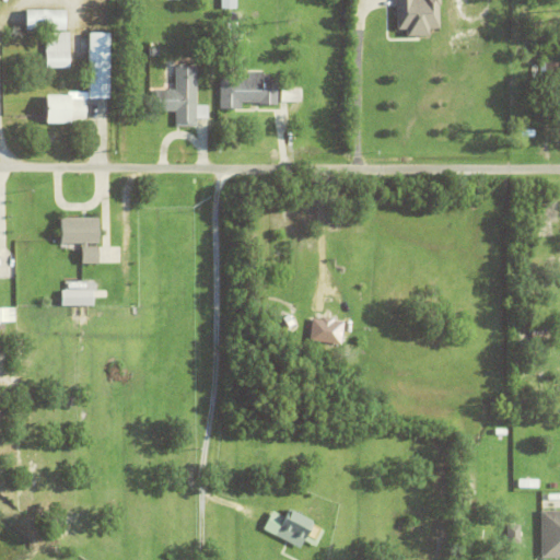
[(234,0),(219,0),(219,9),(235,9),(234,0)]
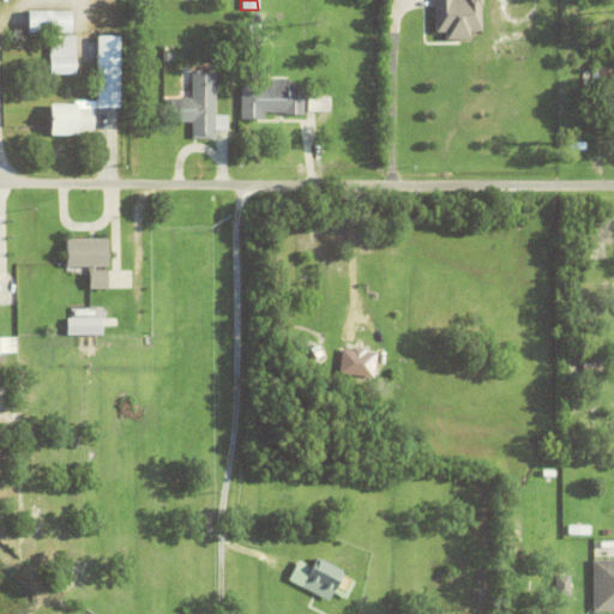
[(433,0),(433,34),(445,34),(445,40),(469,40),(469,31),(481,31),(480,0),(433,0)]
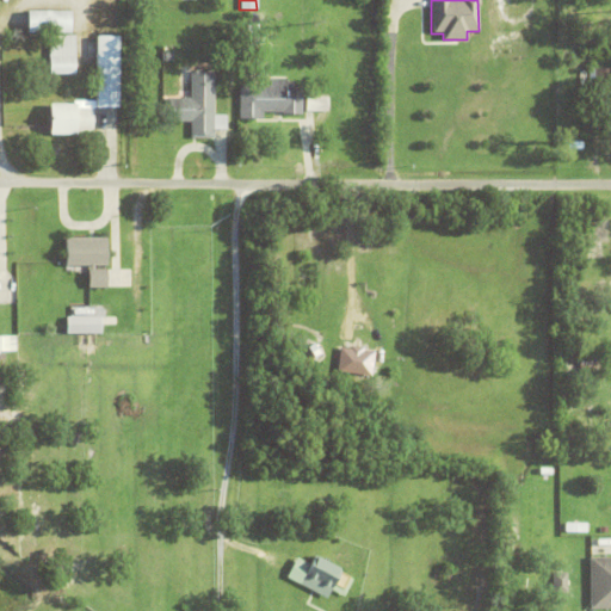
[(50,74),(50,35),(75,35),(75,74),(50,74)]
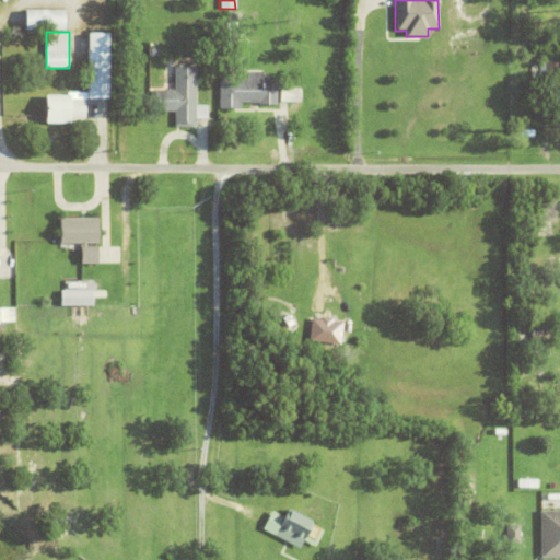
[(89,32),(108,32),(108,98),(89,98),(89,32)]
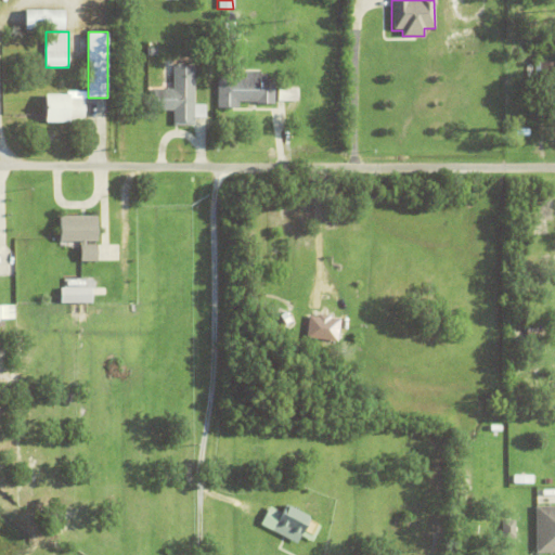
[(227,34),(240,33),(241,41),(228,42),(227,34)]
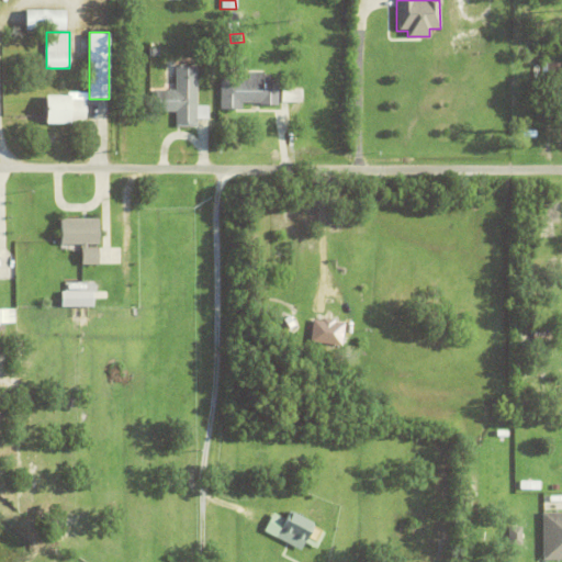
[(561,81),(542,81),(542,63),(561,63),(561,81)]
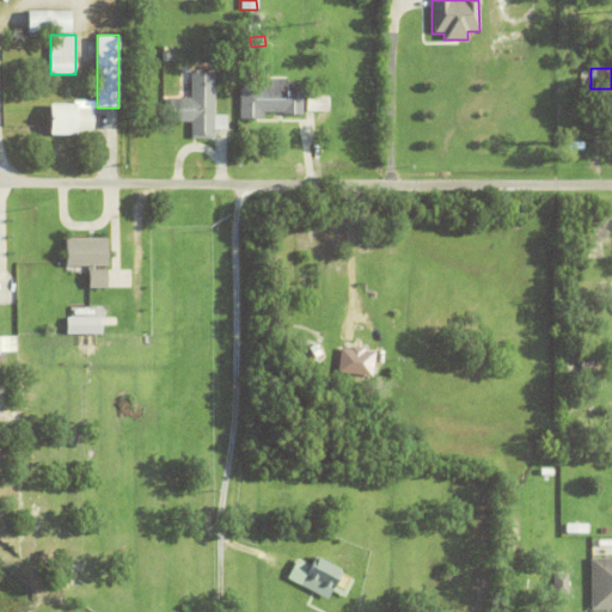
[(227,115),(228,129),(214,129),(214,138),(191,138),(191,122),(167,122),(167,98),(191,98),(191,71),(214,71),(214,115),(227,115)]
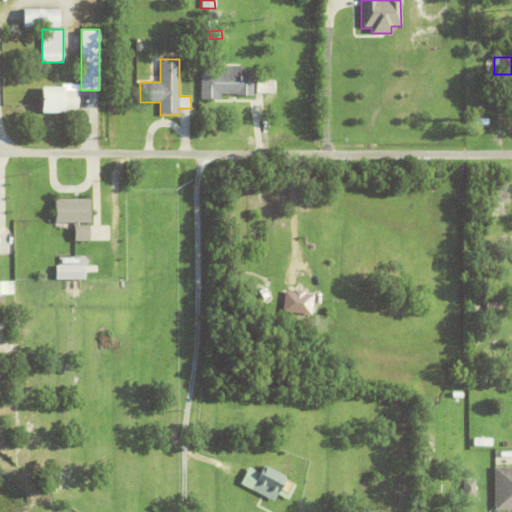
[(246,68),(246,72),(254,72),(254,96),(236,96),(236,94),(220,94),(220,99),(201,99),(201,72),(221,72),(221,65),(240,65),(240,68),(246,68)]
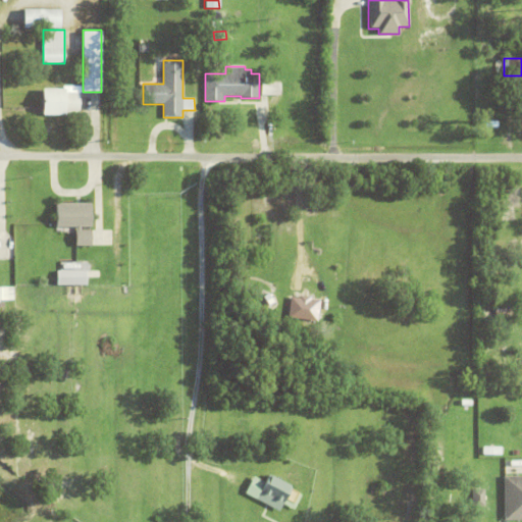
[(42,114),(42,88),(65,88),(65,91),(80,92),(80,114),(42,114)]
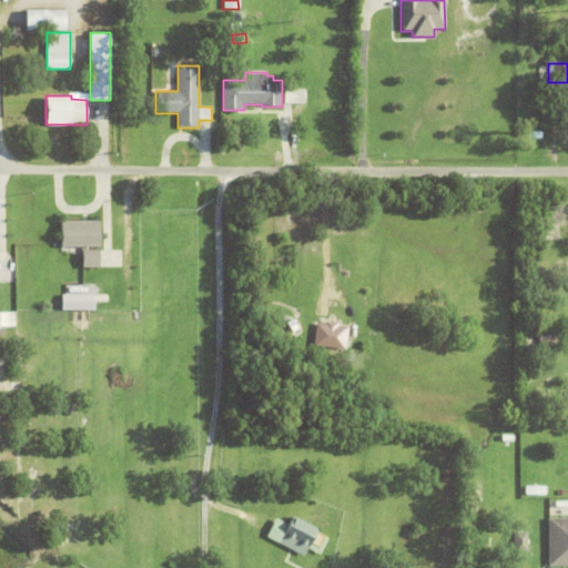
[(98,221),(59,222),(60,247),(81,247),(81,269),(98,267),(98,249),(98,221)]
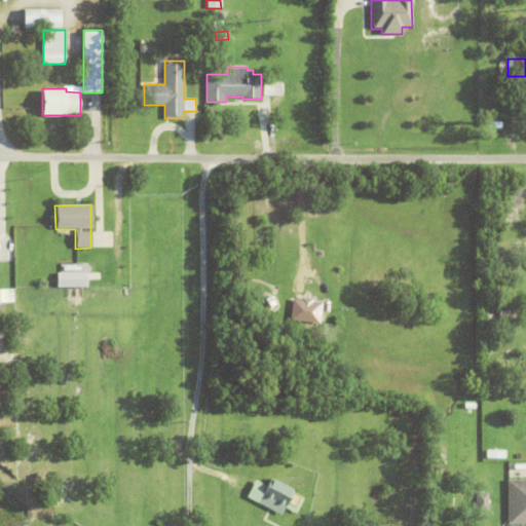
[(85,286),(85,271),(55,271),(57,287),(85,286)]
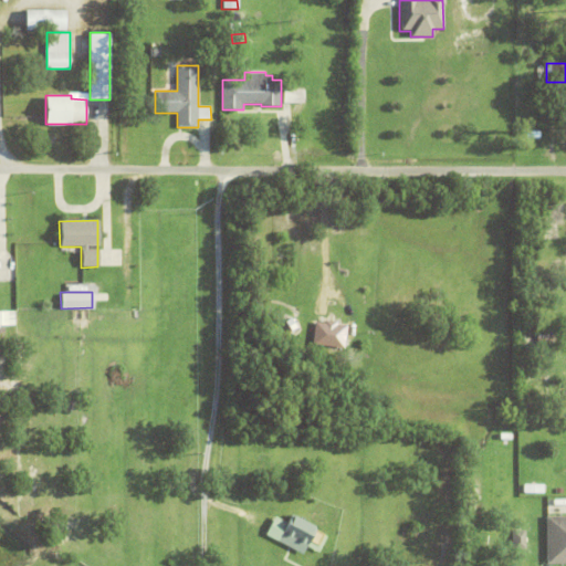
[(0,312),(9,312),(9,326),(0,326),(0,312)]
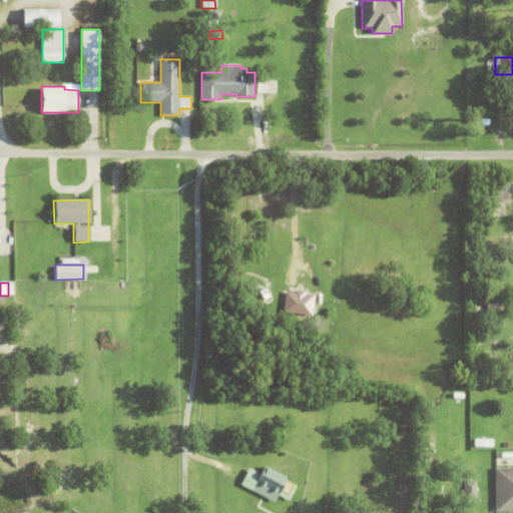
[(315,296),(312,316),(283,312),(286,292),(294,294),(295,291),(306,292),(306,295),(315,296)]
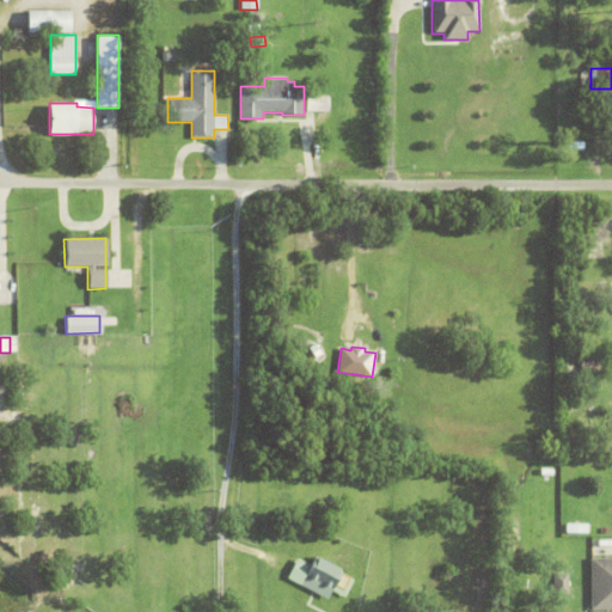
[(567,533),(567,524),(588,525),(588,533),(567,533)]
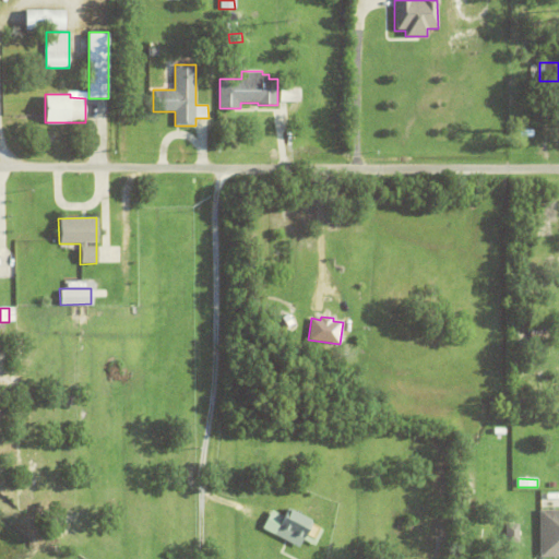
[(558,508),(538,509),(538,556),(558,556),(558,508)]
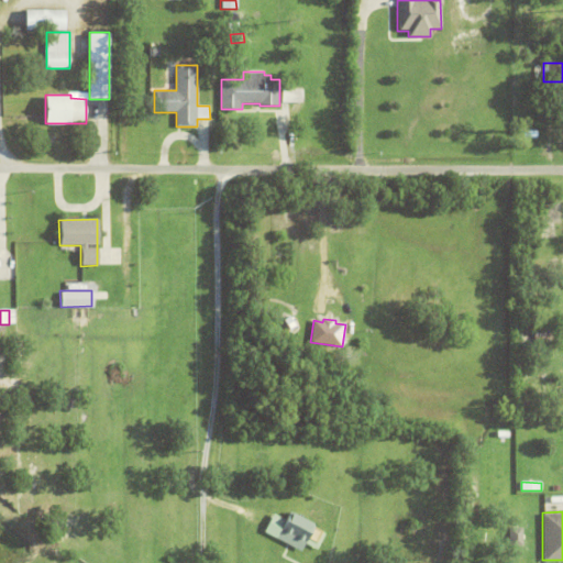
[(313,528),(326,533),(317,550),(305,544),(300,552),(264,532),(274,515),(285,520),(287,515),(290,517),(293,514),(315,526),(313,528)]
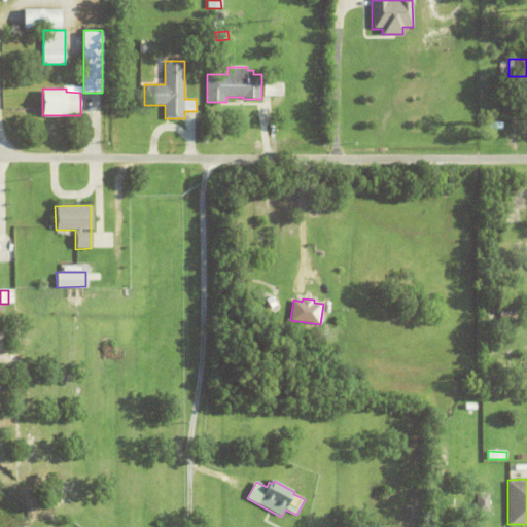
[(487,493),(475,493),(476,511),(488,511),(487,493)]
